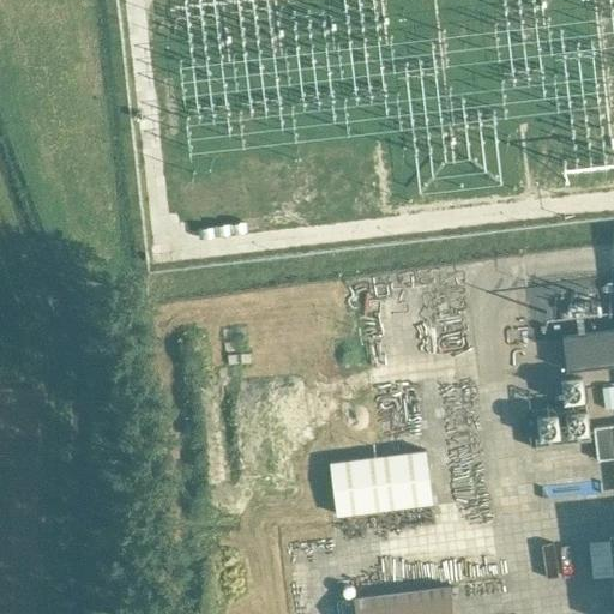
[(613,363),(613,330),(564,337),(567,371),(613,363)]
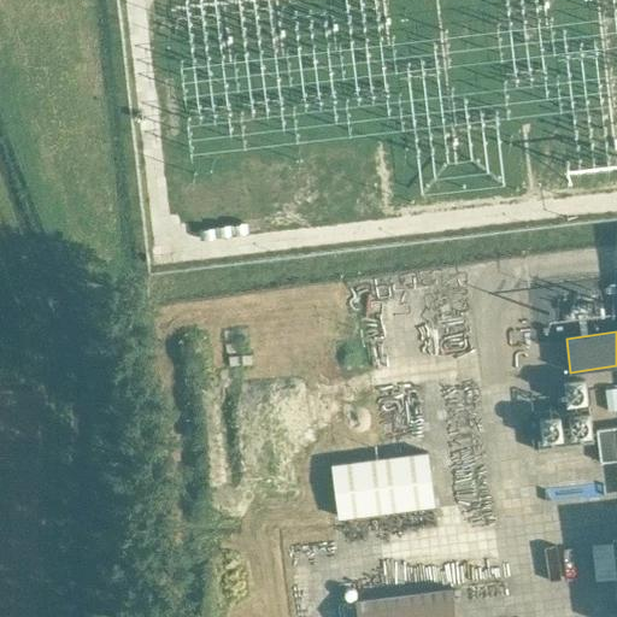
[(589,401),(586,381),(564,383),(566,405),(589,401)]
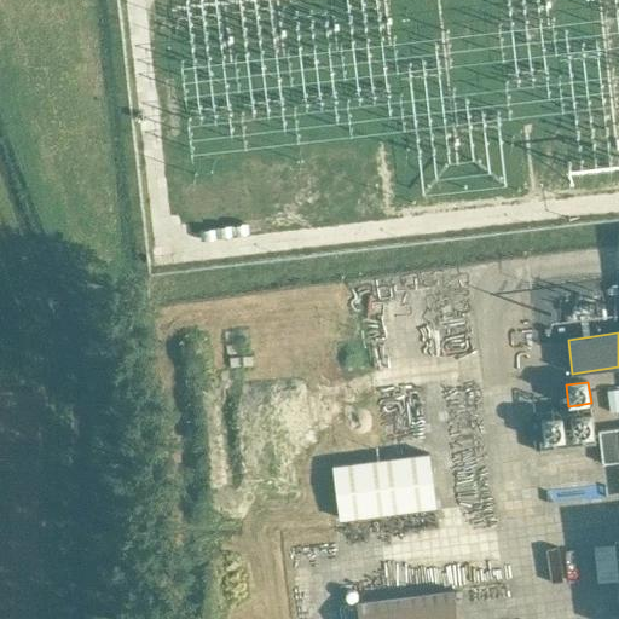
[(596,443),(591,408),(531,415),(536,450),(596,443)]
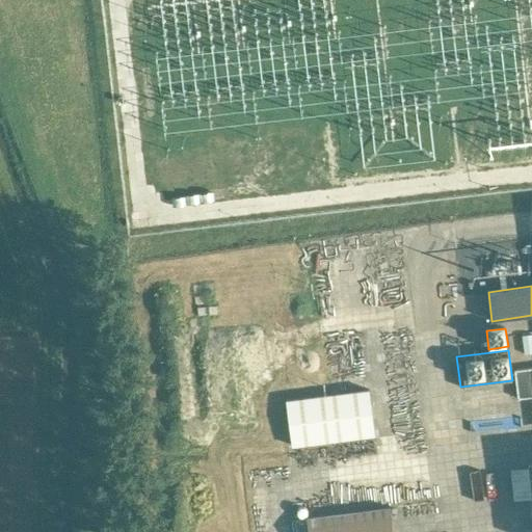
[(531,367),(514,370),(519,398),(531,396),(531,367)]
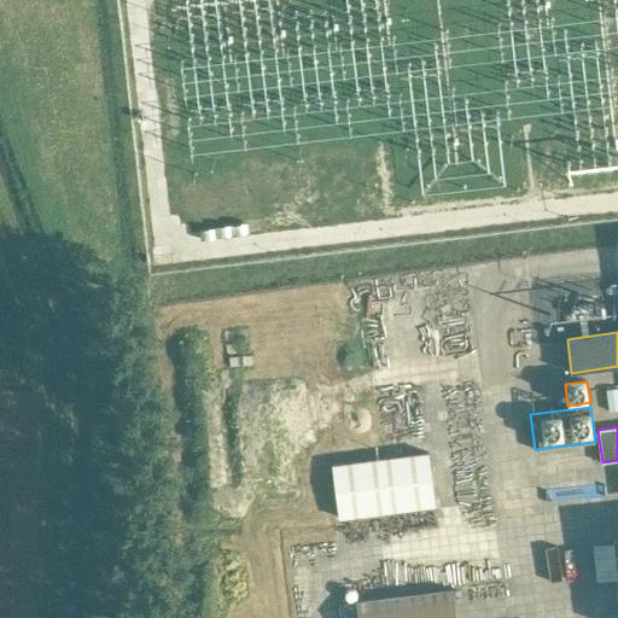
[(427,453),(332,465),(339,518),(433,506),(427,453)]
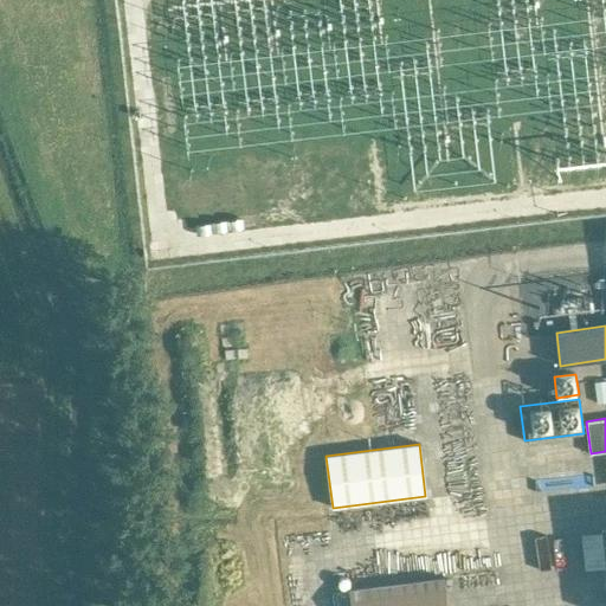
[(400,505),(401,532),(424,532),(424,505),(400,505)]
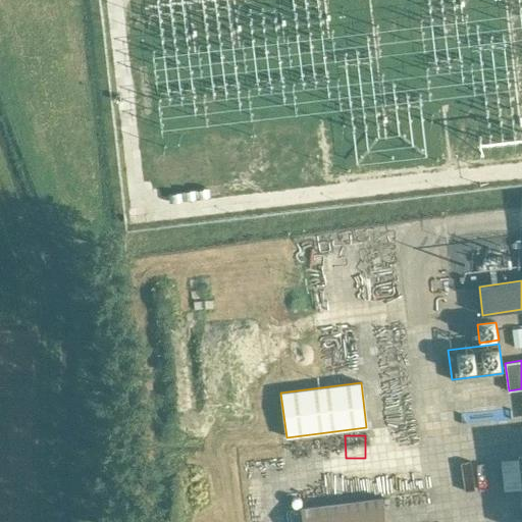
[(301,508),(303,521),(385,521),(383,498),(301,508)]
